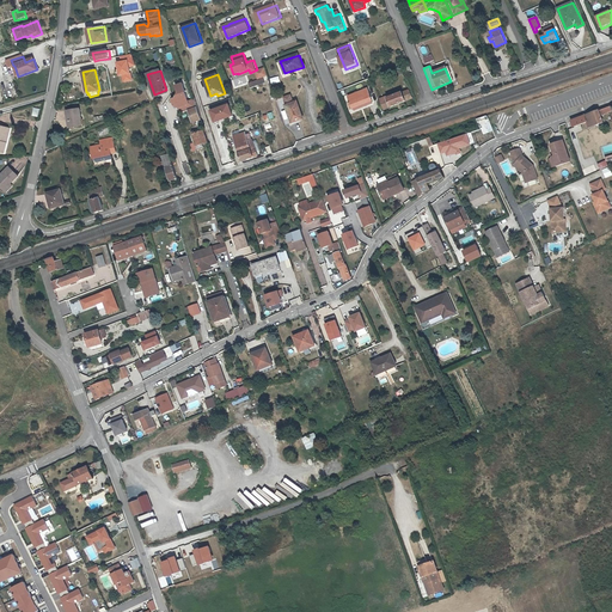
[(251,89),(265,83),(264,78),(250,84),(251,89)]
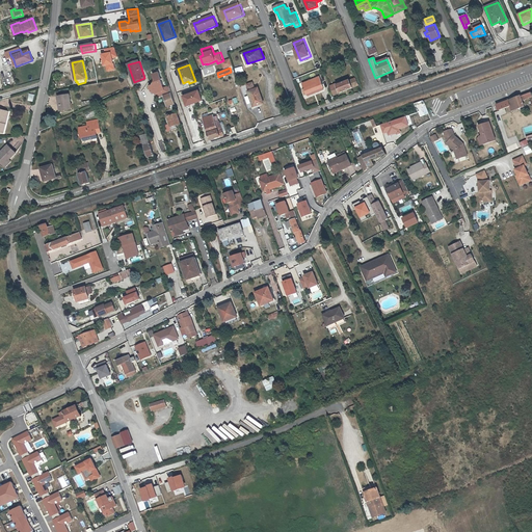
[(165,87),(160,73),(153,76),(156,83),(154,87),(151,88),(153,94),(158,97),(170,91),(169,86),(165,87)]
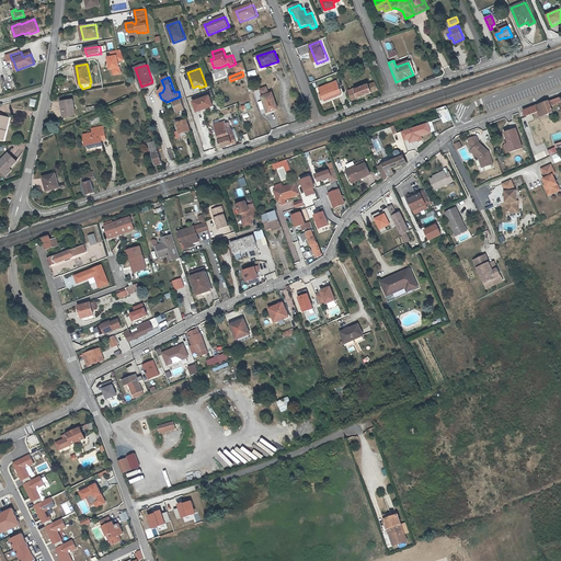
[(320,88),(322,93),(319,94),(321,100),(342,92),(338,81),(320,88)]
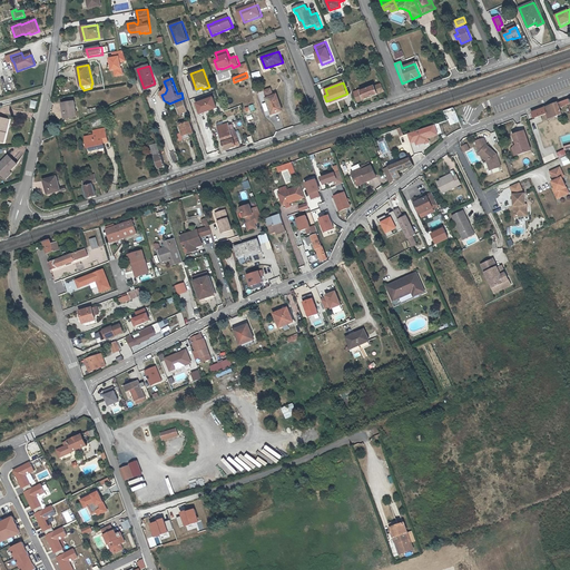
[(366,88),(366,87),(354,91),(357,101),(385,91),(382,84),(370,88),(370,87),(366,88)]
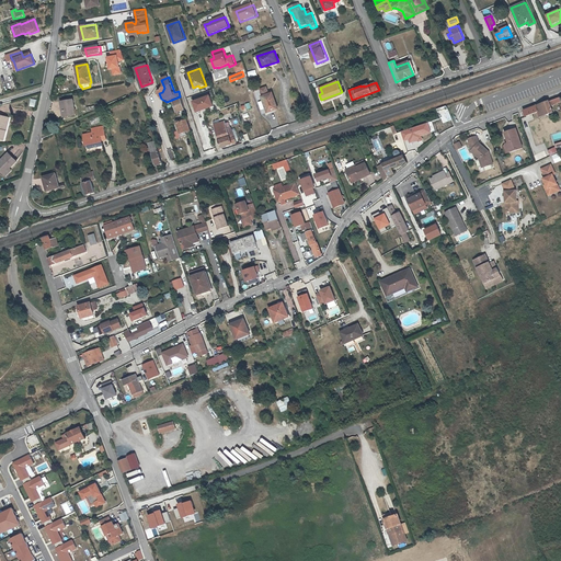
[(261,89),(263,96),(262,96),(267,112),(278,109),(273,93),(270,94),(267,87),(261,89)]
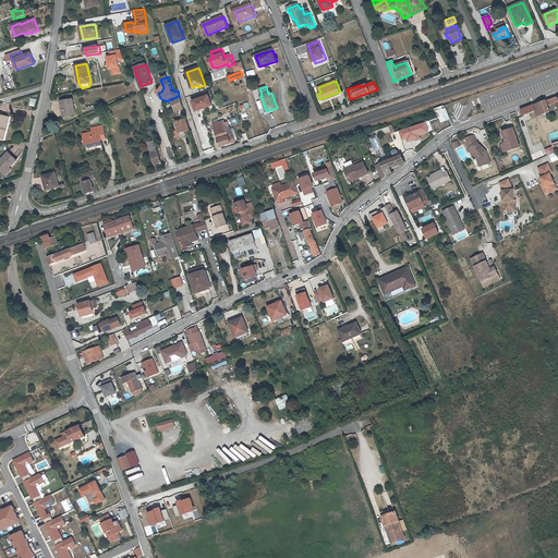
[(210,96),(193,101),(197,113),(215,107),(210,96)]
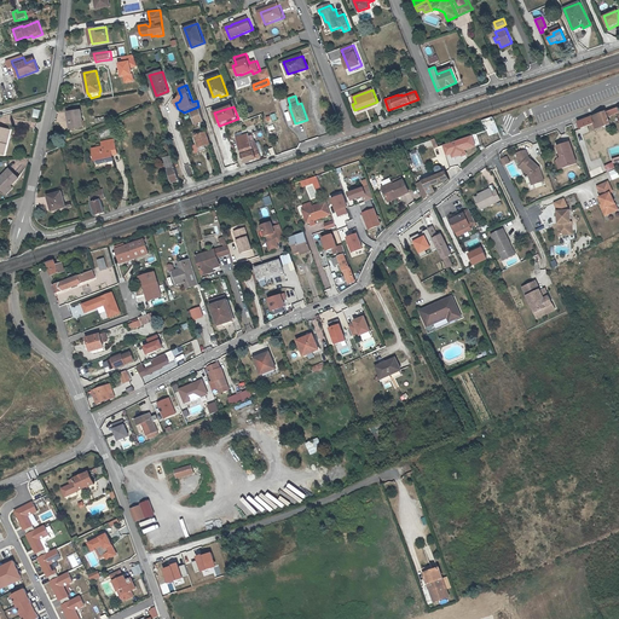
[(599,114),(602,126),(611,123),(607,116),(618,111),(618,110),(618,109),(618,106),(599,114)]
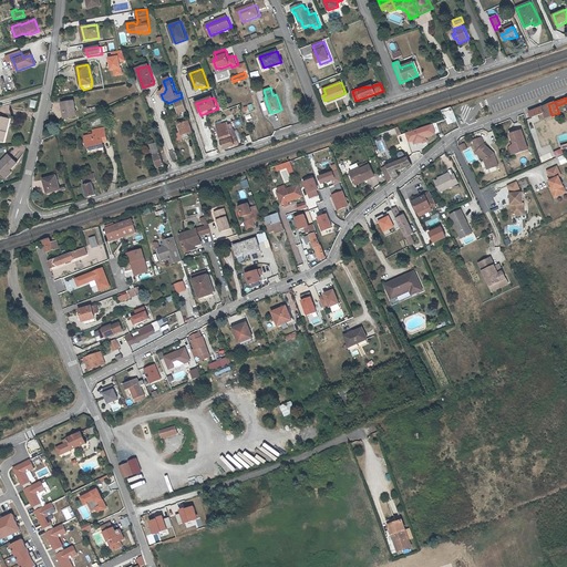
[(179,101),(176,102),(178,109),(179,109),(181,114),(185,113),(186,115),(188,114),(184,100),(179,101)]
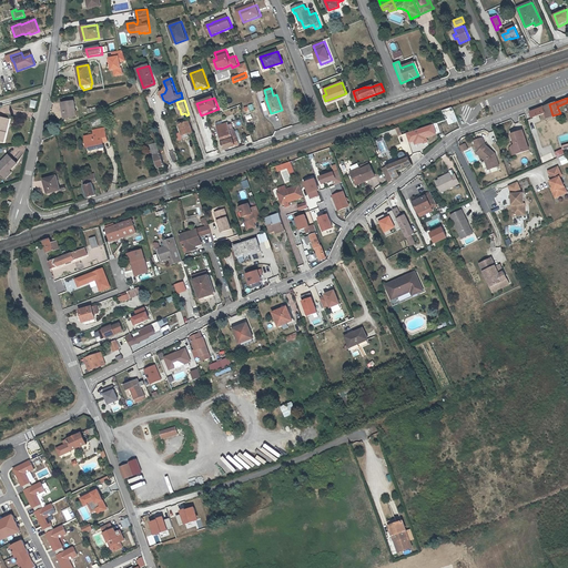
[(77,117),(73,102),(62,104),(64,119),(77,117)]
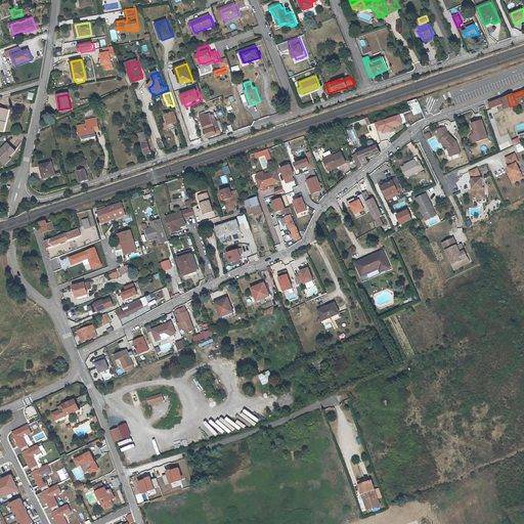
[(226,104),(235,101),(233,96),(225,99),(226,104)]
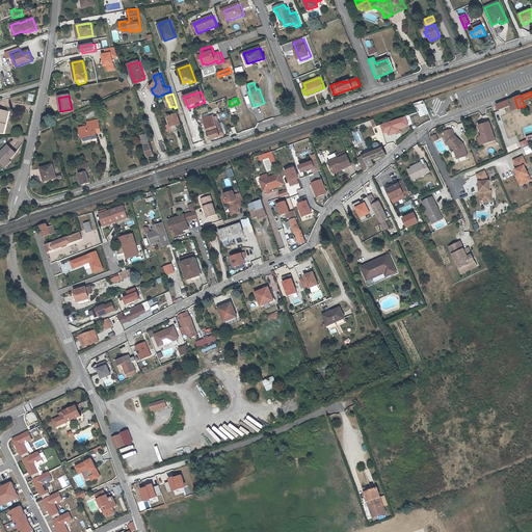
[(514,98),(497,104),(499,109),(510,105),(512,110),(517,108),(514,98)]
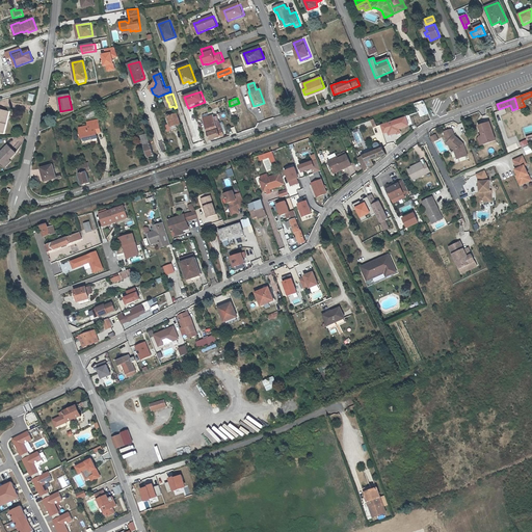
[(0,131),(4,133),(7,125),(5,124),(6,117),(8,117),(9,113),(0,110),(0,131)]
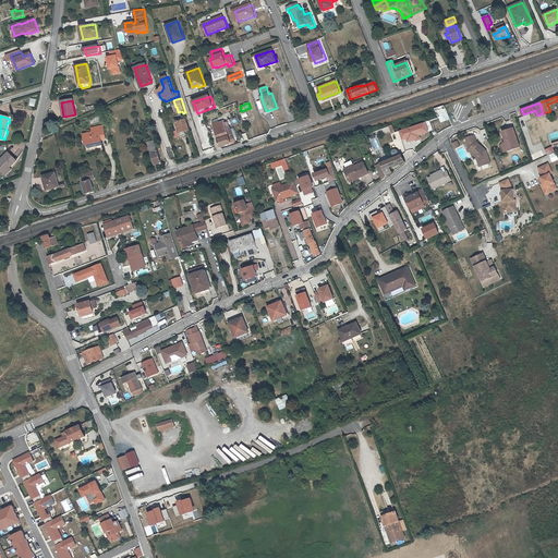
[(182,120),(181,118),(176,120),(181,136),(185,135),(184,132),(190,130),(186,119),(182,120)]
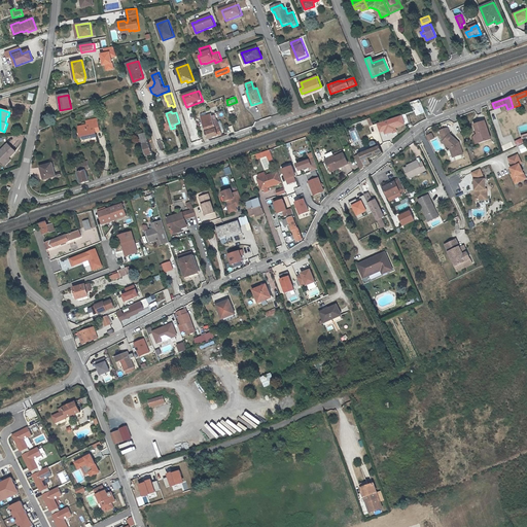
[(203,119),(204,125),(214,120),(212,115),(203,119)]
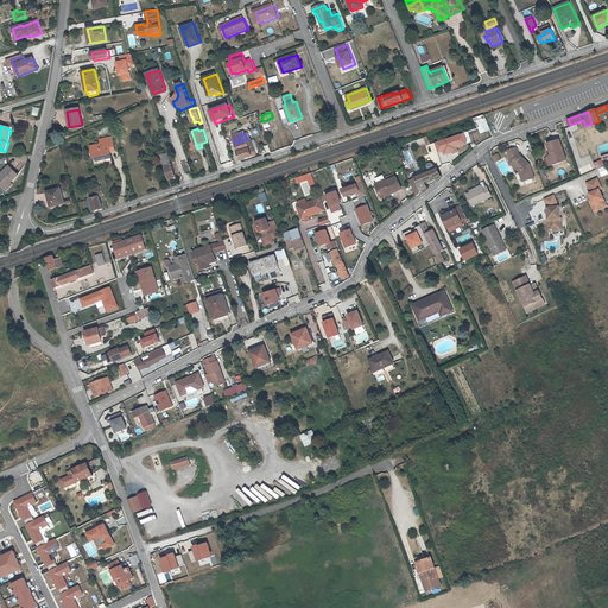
[(94,151),(95,158),(105,157),(106,158),(112,157),(111,151),(115,151),(113,137),(103,138),(105,144),(101,144),(92,146),(92,151),(94,151)]
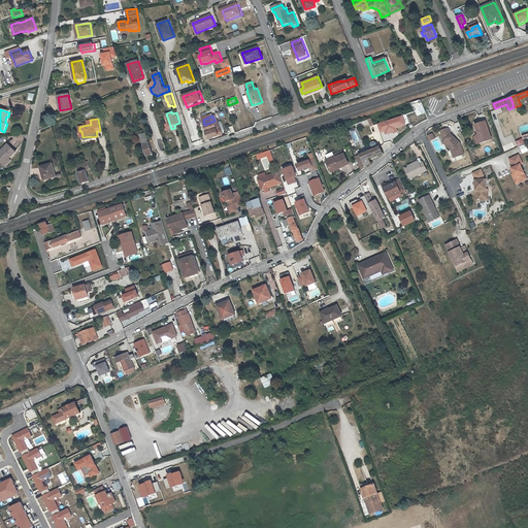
[(215,121),(204,125),(209,138),(220,135),(223,134),(222,129),(221,129),(218,120),(215,121)]
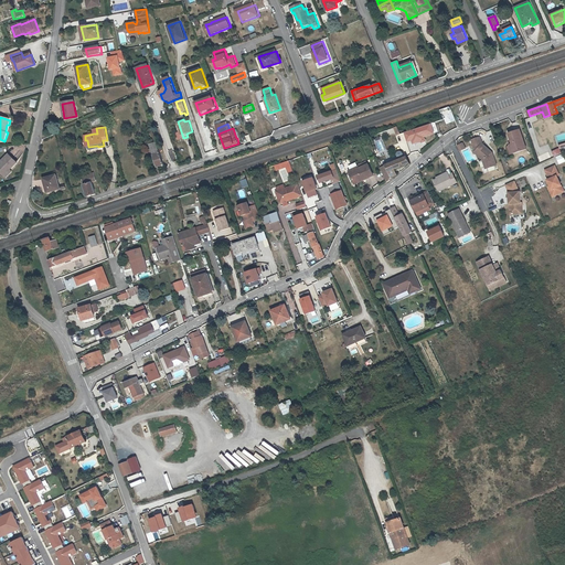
[(512,144),(514,151),(525,148),(520,128),(508,132),(512,144)]
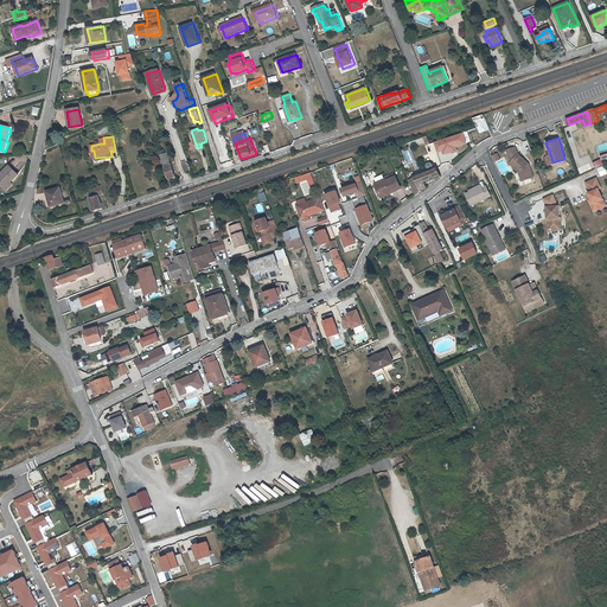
[(525,164),(528,161),(517,152),(515,145),(505,147),(510,160),(509,160),(517,168),(521,179),(532,176),(530,168),(525,164)]
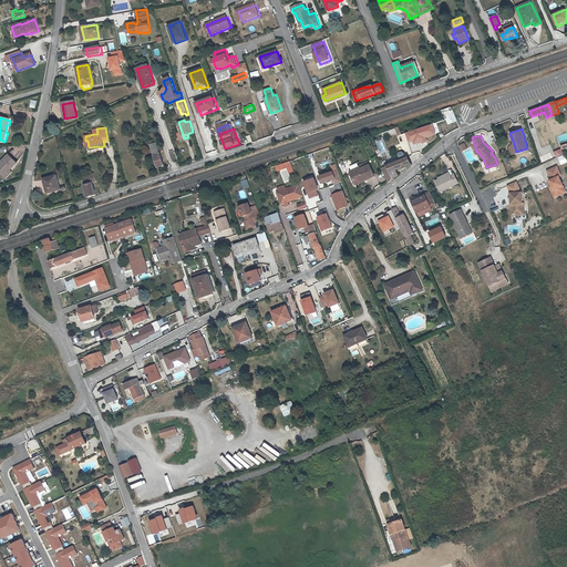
[(155,155),(161,154),(157,142),(155,143),(156,144),(152,145),(155,155)]
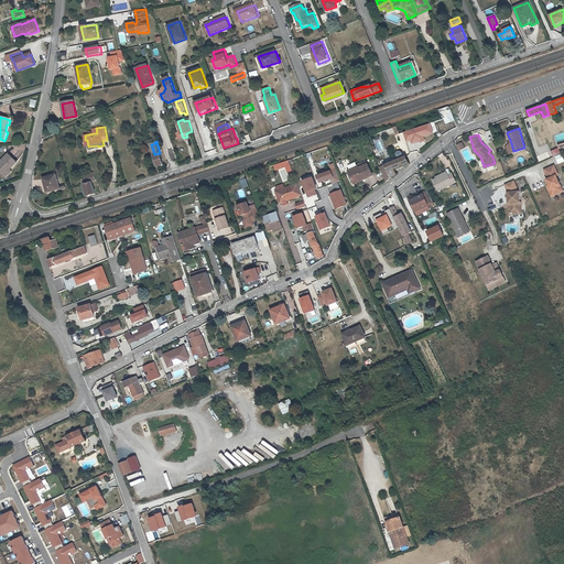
[(0,169),(6,174),(12,169),(19,162),(11,153),(0,163),(0,169)]
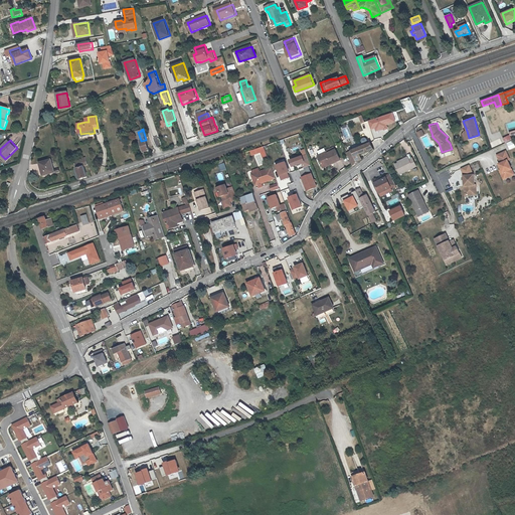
[(146,140),(141,141),(140,141),(144,152),(150,150),(146,140)]
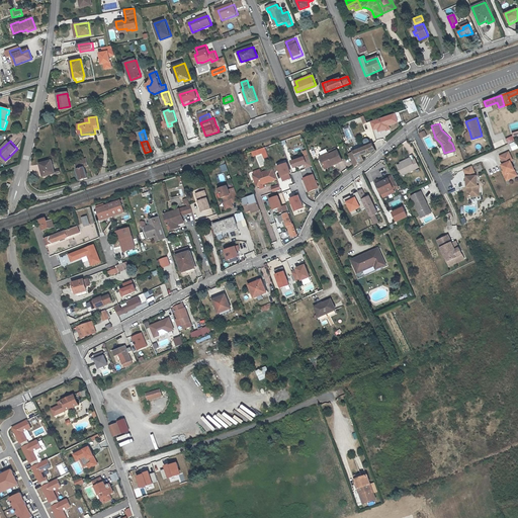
[(364,160),(362,156),(375,150),(373,144),(371,145),(365,147),(349,154),(355,167),(357,166),(357,163),(364,160)]
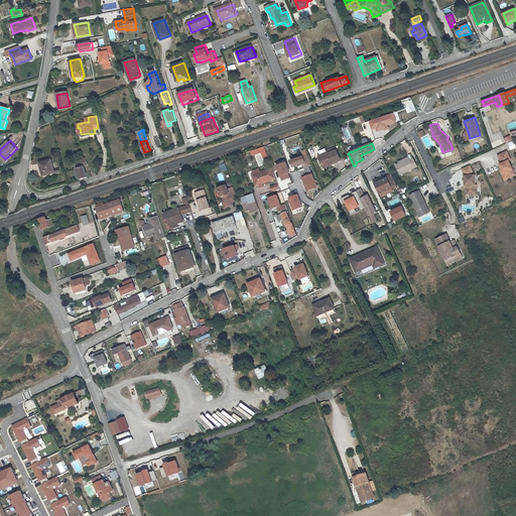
[(318,156),(323,166),(331,163),(332,165),(340,161),(336,150),(328,154),(327,152),(318,156)]
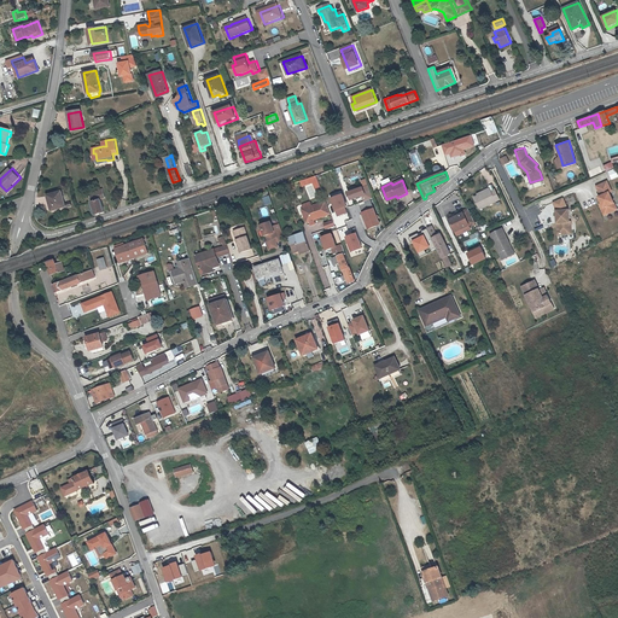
[(606,181),(595,186),(600,196),(598,197),(601,204),(606,215),(617,209),(608,192),(611,191),(606,181)]
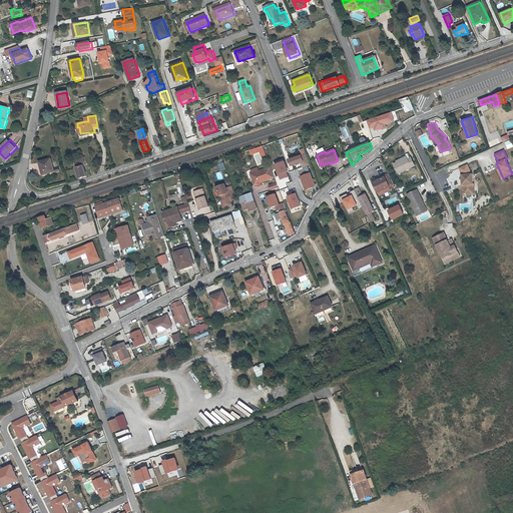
[(291,158),(293,168),(309,164),(307,155),(291,158)]
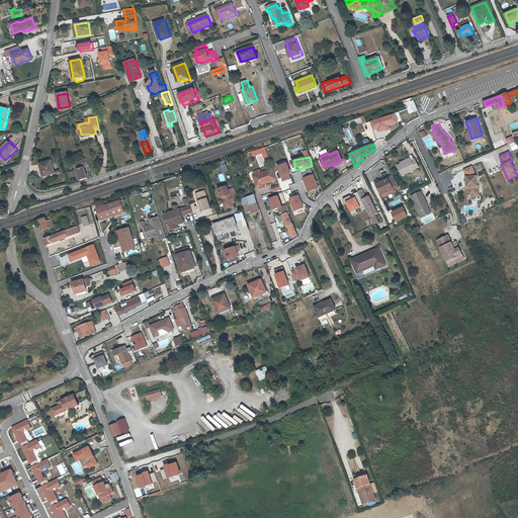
[(83,162),(77,164),(79,168),(77,168),(78,170),(75,171),(77,178),(80,177),(81,180),(88,178),(84,167),(88,166),(86,158),(82,160),(83,162)]
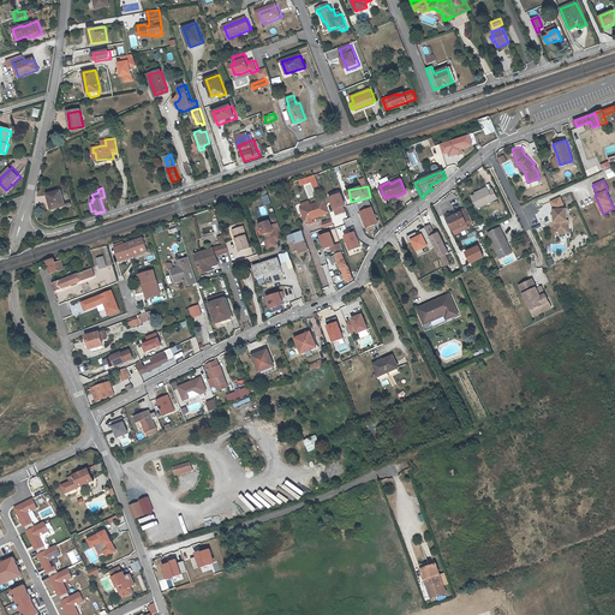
[(488,190),(487,187),(472,196),(478,207),(497,197),(493,189),(488,190)]
